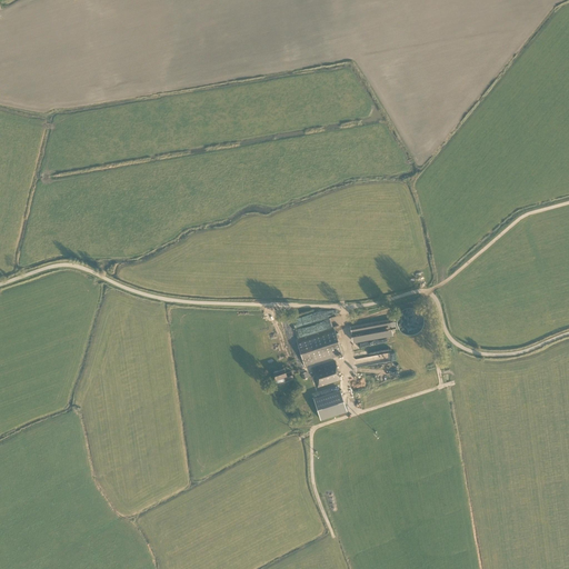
[(413,308),(410,308),(409,308),(406,309),(403,310),(401,311),(399,313),(397,317),(397,320),(396,321),(397,323),(397,327),(399,330),(401,332),(403,333),(406,335),(409,336),(410,336),(413,335),(416,335),(417,333),(420,331),(421,330),(422,327),(423,325),(423,321),(423,319),(422,316),(420,313),(419,312),(417,310),(416,309),(413,308)]
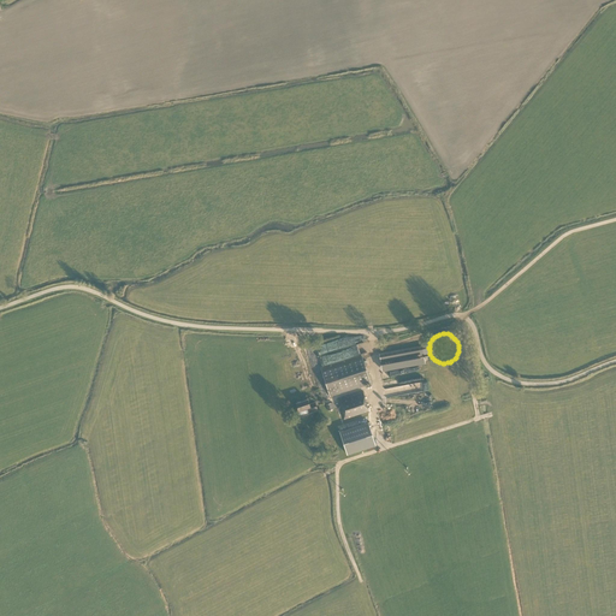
[(424,354),(422,344),(379,353),(380,361),(424,354)]
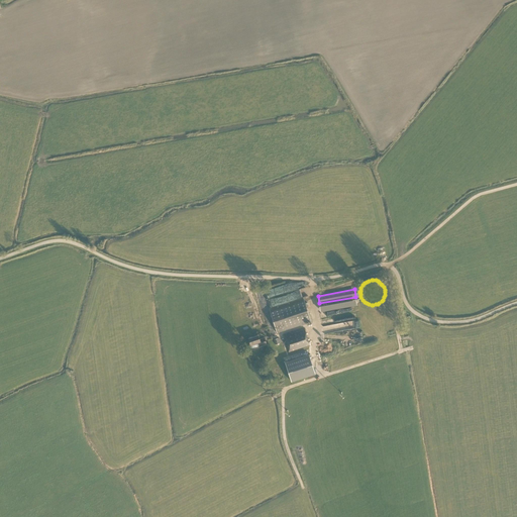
[(311,321),(303,298),(269,309),(277,332),(311,321)]
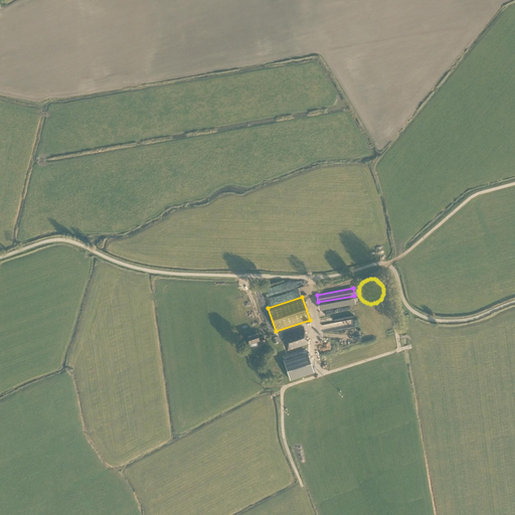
[(354,298),(318,305),(319,310),(355,303),(354,298)]
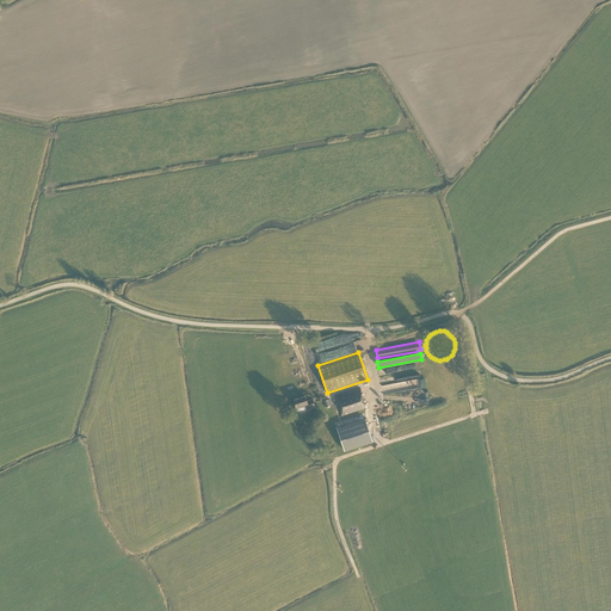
[(400,382),(401,392),(427,388),(426,377),(400,382)]
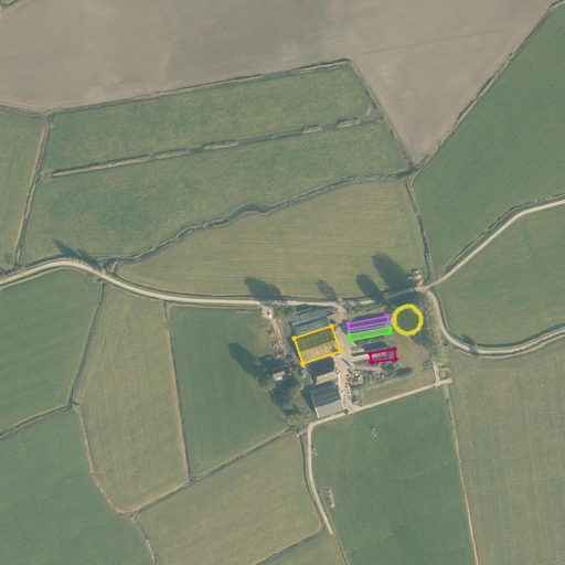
[(338,377),(332,359),(310,365),(316,384),(338,377)]
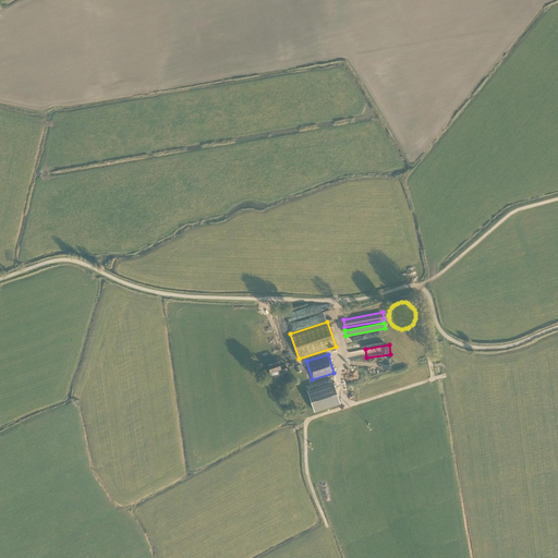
[(280,366),(278,361),(268,365),(270,373),(278,370),(280,374),(288,371),(284,364),(280,366)]
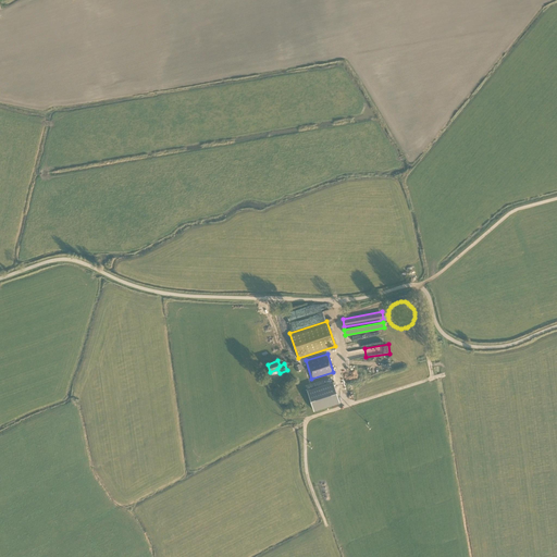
[(333,382),(307,390),(313,410),(339,403),(333,382)]
